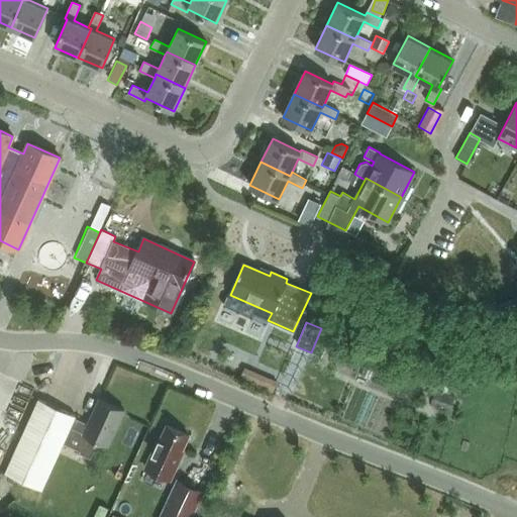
[(108,445),(124,411),(99,400),(88,424),(75,418),(76,416),(38,399),(4,474),(41,491),(63,443),(89,455),(97,440),(108,445)]
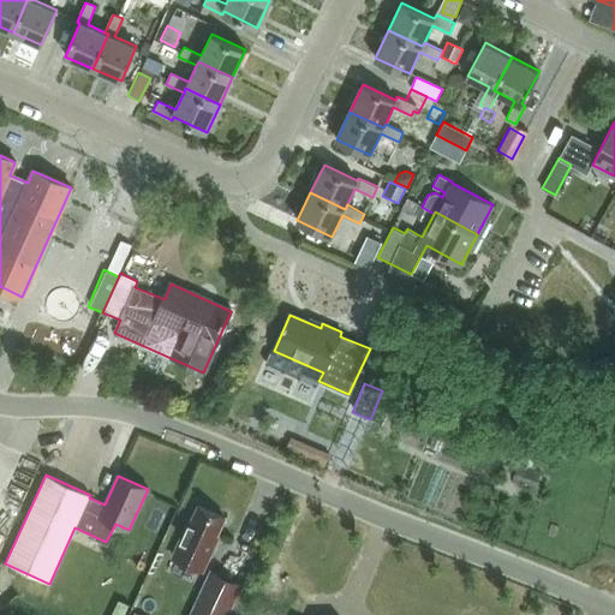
[(216,537),(225,519),(198,507),(190,525),(187,524),(172,557),(203,571),(219,538),(216,537)]
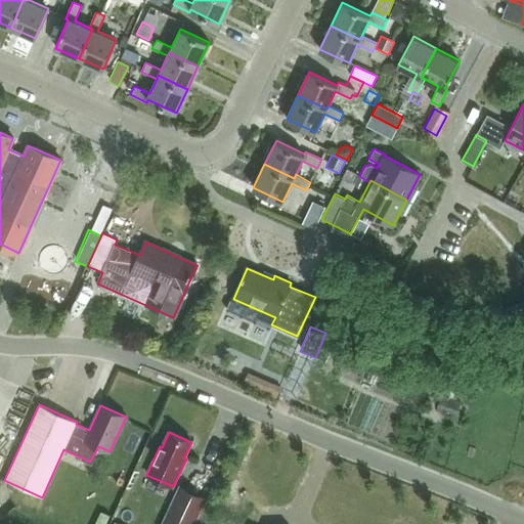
[(193,523),(206,498),(177,485),(160,523),(193,523)]
